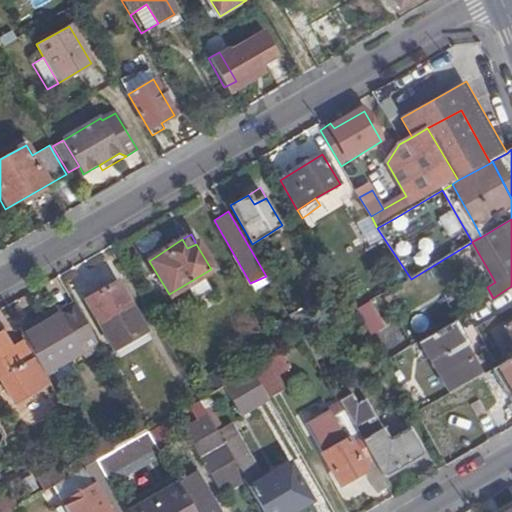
[(114,347),(144,330),(118,282),(87,300),(114,347)]
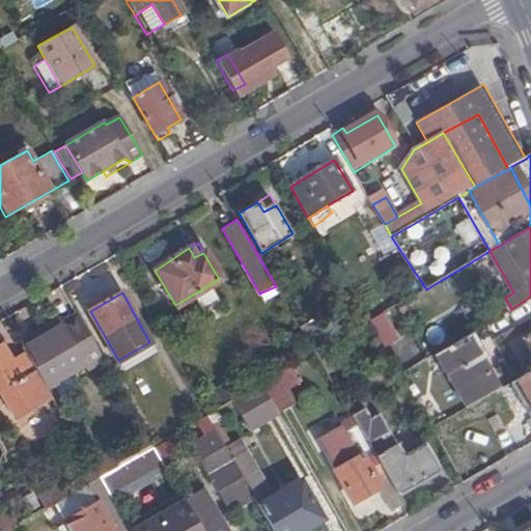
[(395,336),(382,314),(368,322),(383,344),(395,336)]
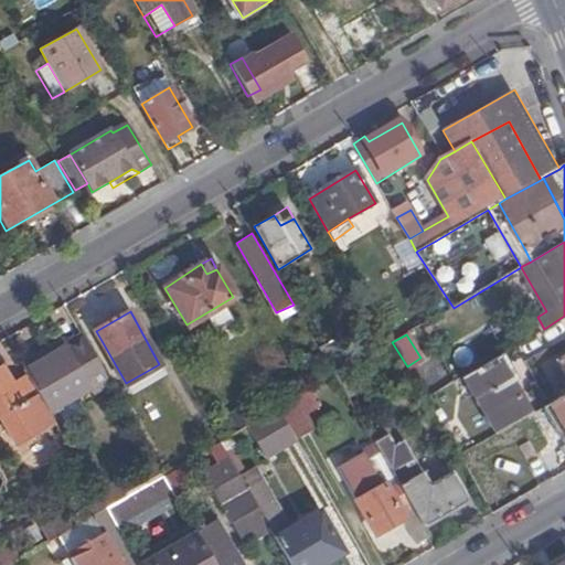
[(51,361),(28,374),(50,412),(91,387),(67,348),(51,356),(51,361)]
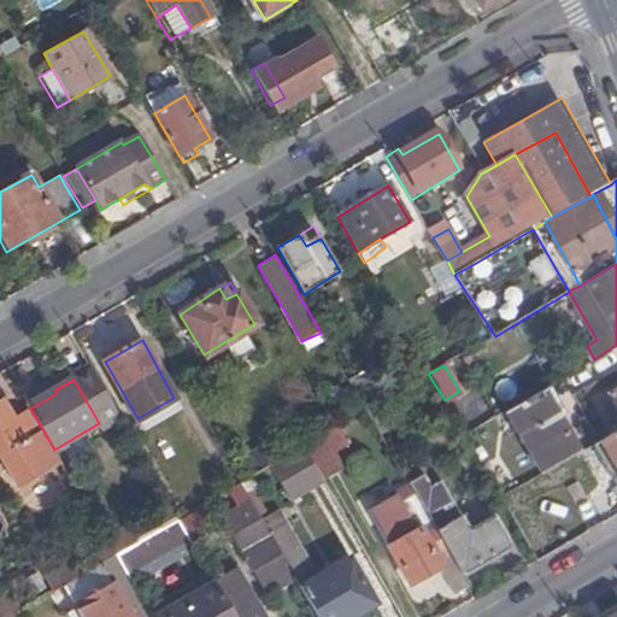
[(507,410),(542,474),(580,452),(545,388),(507,410)]
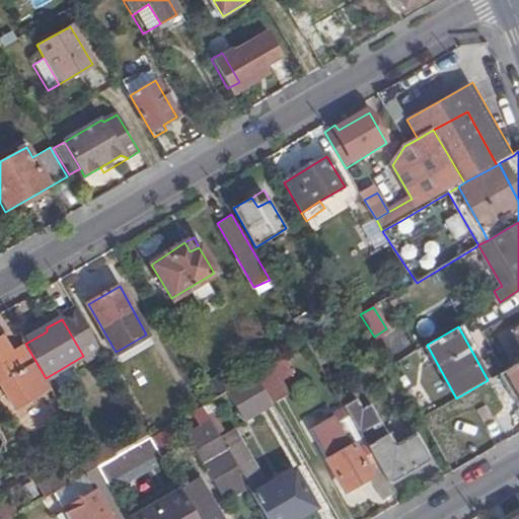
[(46,378),(25,344),(12,352),(3,338),(0,339),(0,384),(2,383),(13,401),(48,381),(46,378)]
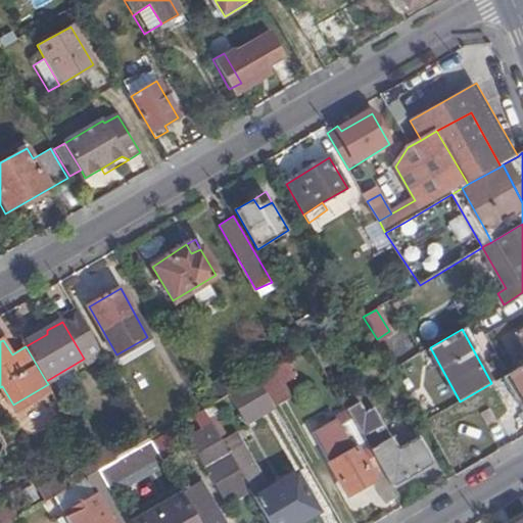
[(257,378),(274,406),(290,395),(284,384),(292,378),(284,363),(257,378)]
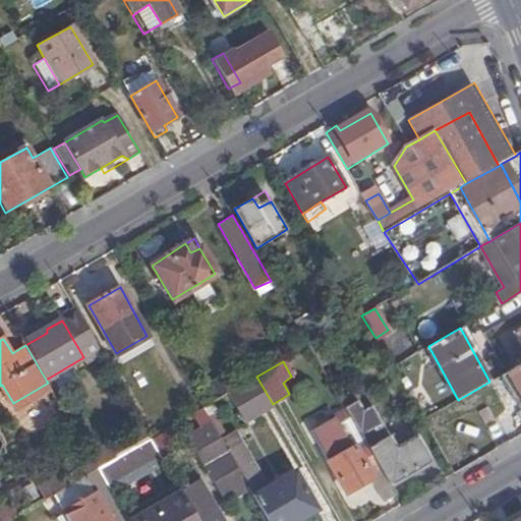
[(520,361),(504,372),(520,402),(520,361)]
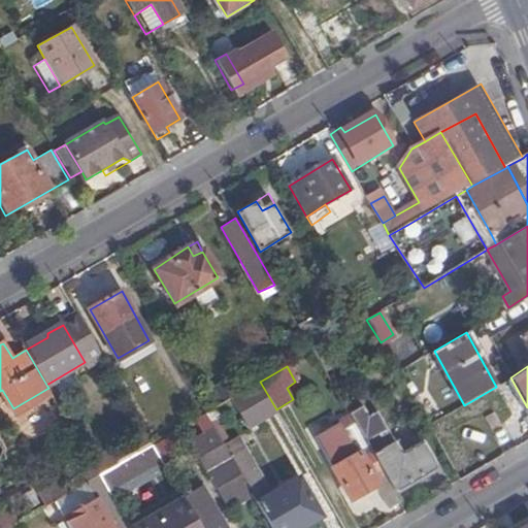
[(260,382),(232,398),(250,430),(279,414),(276,409),(260,382)]
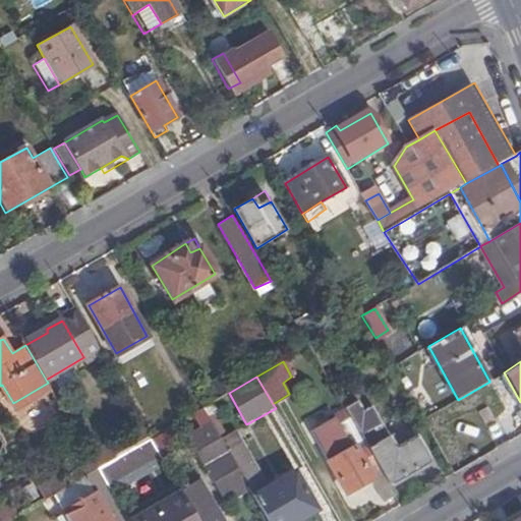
[(48,383),(13,403),(16,409),(52,390),(48,383)]
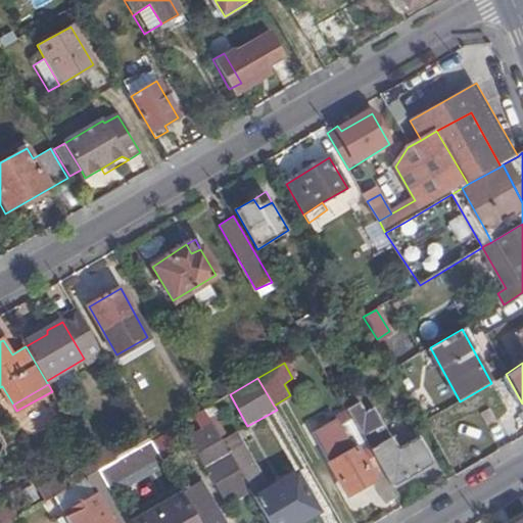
[(344,407),(336,393),(327,399),(335,413),(344,407)]
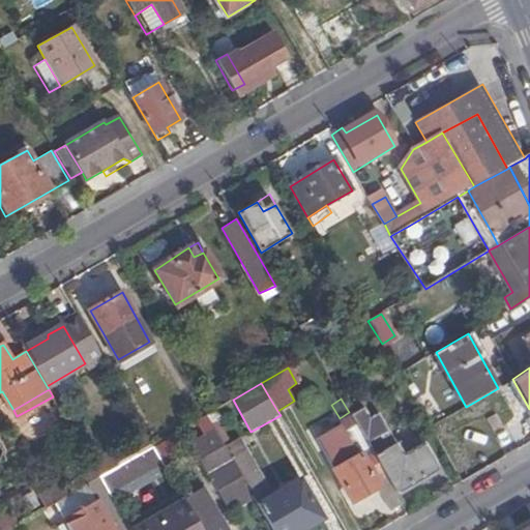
[(351,414),(355,423),(398,495),(412,486),(413,481),(425,474),(429,477),(439,470),(441,466),(427,442),(406,453),(398,441),(391,444),(382,432),(389,427),(380,411),(373,415),(366,406),(351,414)]
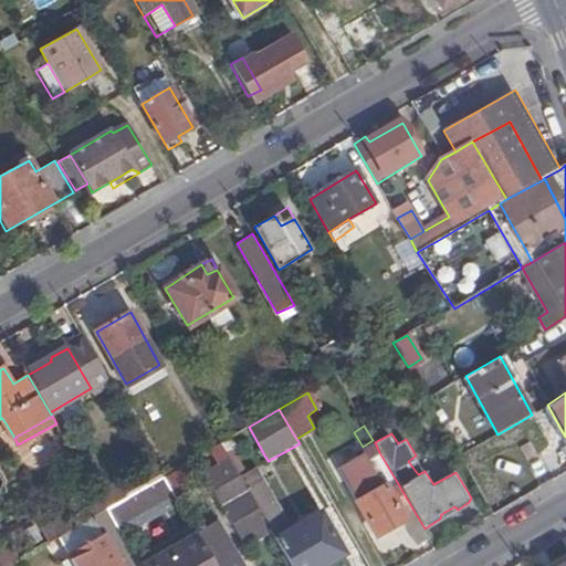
[(419,543),(429,537),(425,528),(379,452),(369,458),(365,451),(339,467),(378,534),(405,520),(419,543)]
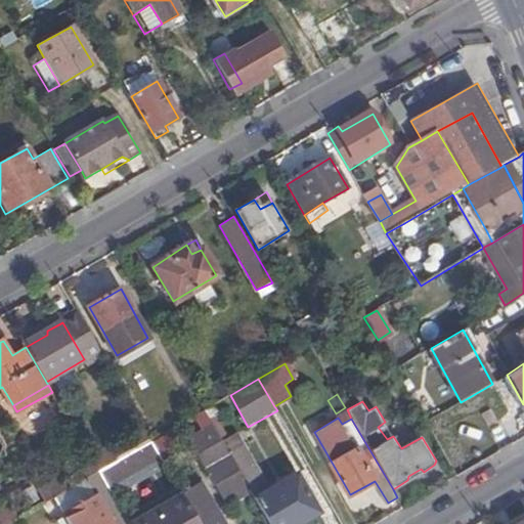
[(387,439),(393,436),(385,422),(378,427),(387,439)]
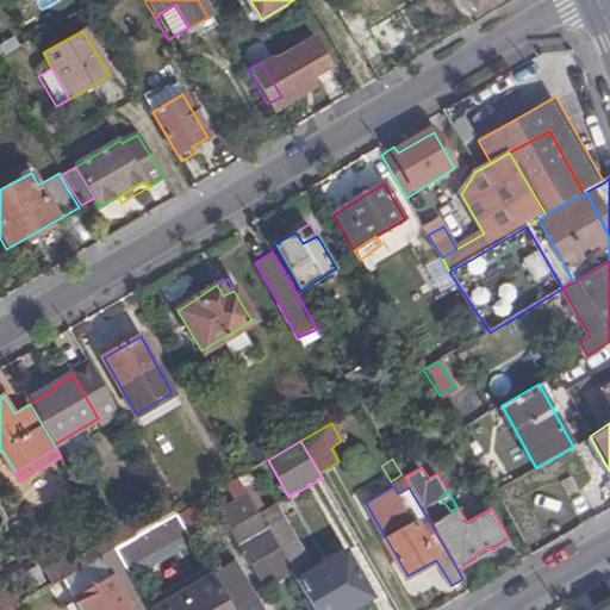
[(271,530),(249,495),(222,510),(265,583),(292,568),(271,530)]
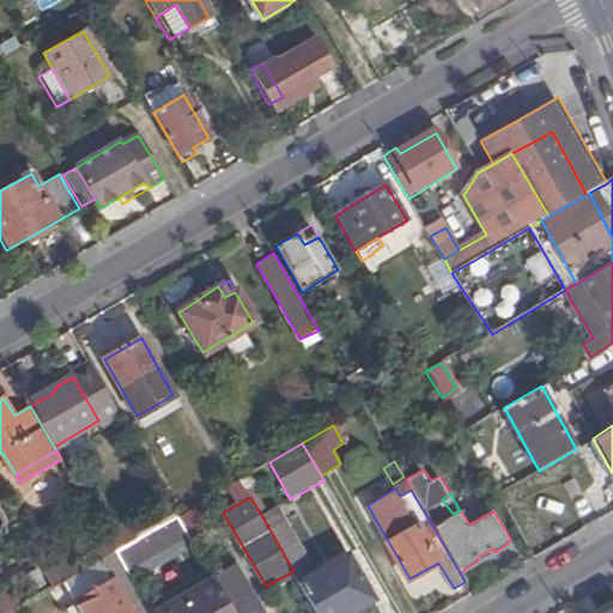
[(131,521),(105,535),(110,542),(116,552),(140,538),(146,535),(178,515),(169,502),(132,525),(131,521)]
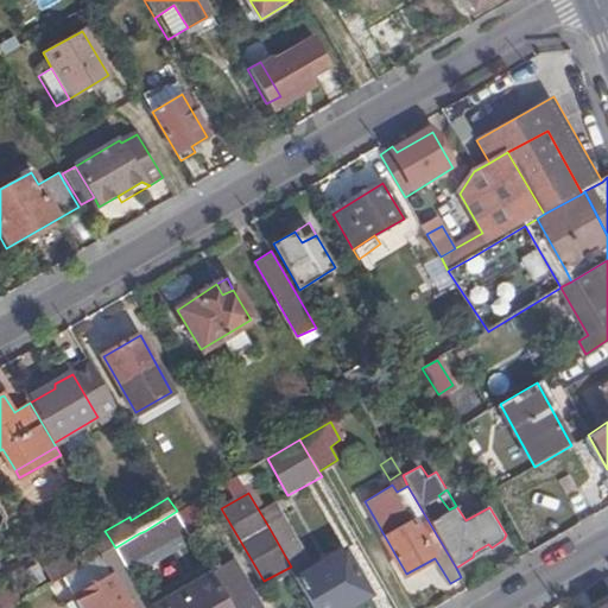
[(115,548),(128,570),(190,534),(177,511),(145,531),(139,533),(115,548)]
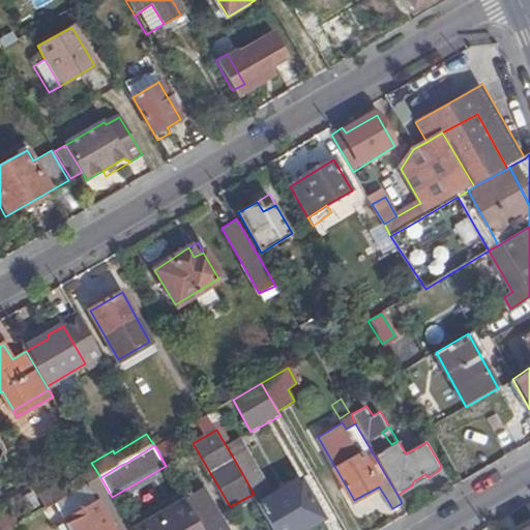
[(235,461),(254,494),(257,499),(272,491),(249,452),(235,461)]
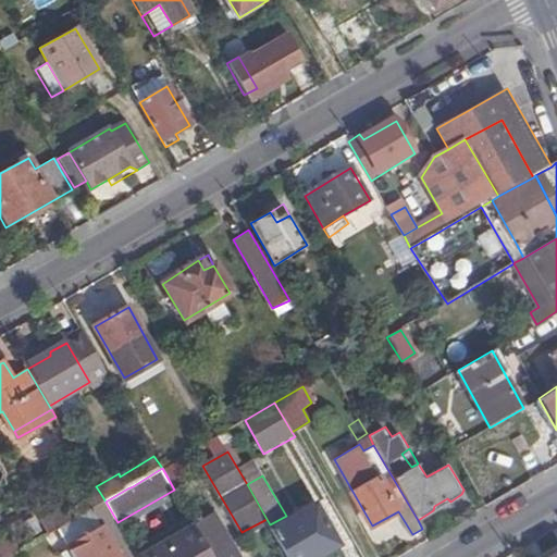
[(42,521),(51,534),(99,506),(106,502),(100,493),(85,503),(82,497),(42,521)]
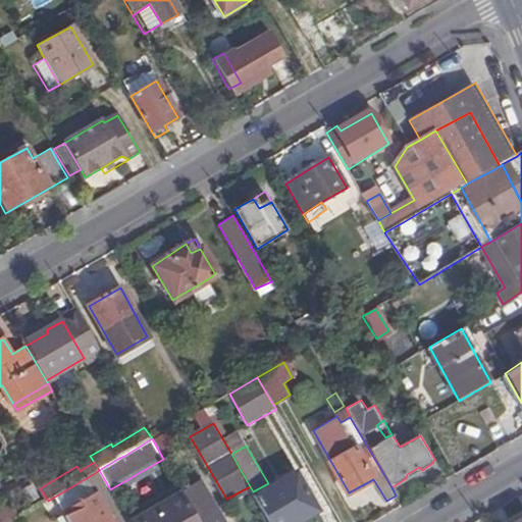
[(99,470),(93,474),(102,490),(97,494),(98,498),(110,490),(110,489),(99,470)]
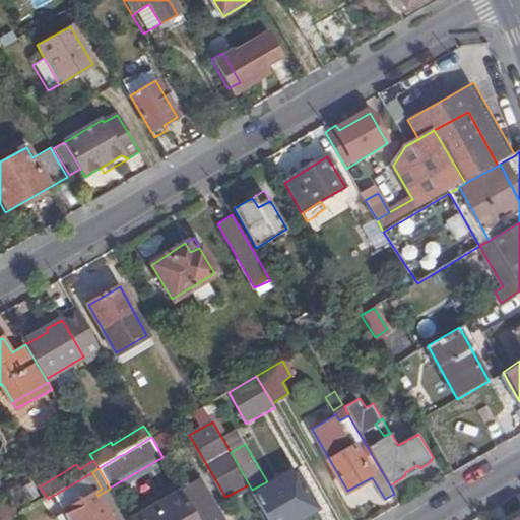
[(256,497),(269,519),(296,519),(319,506),(299,470),(256,497)]
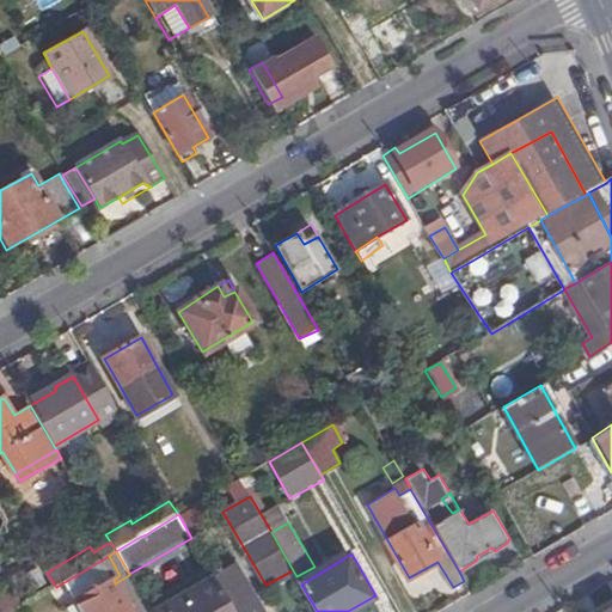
[(28,574),(37,589),(49,583),(40,567),(28,574)]
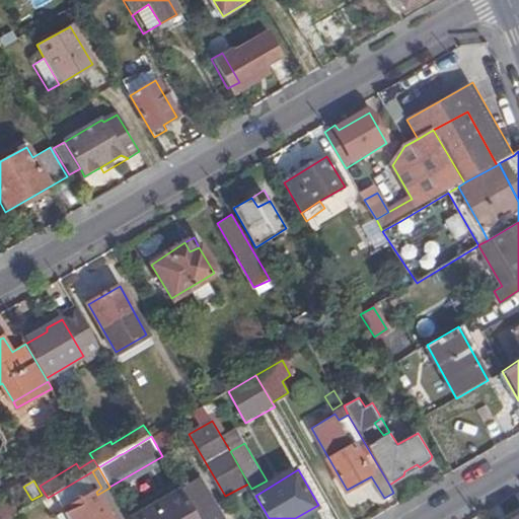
[(203,484),(184,494),(194,509),(212,498),(203,484)]
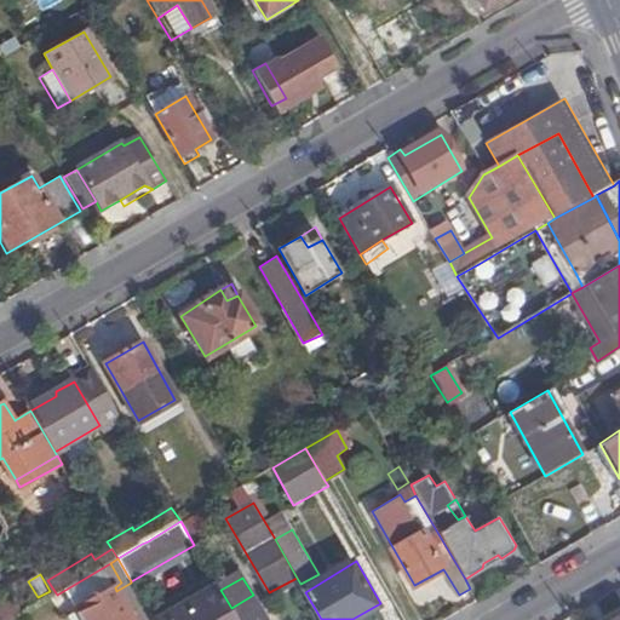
[(133,619),(153,619),(131,583),(116,591),(133,619)]
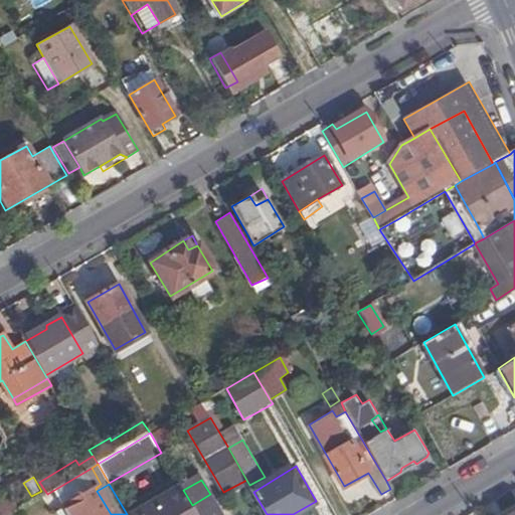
[(197,514),(192,505),(183,490),(181,487),(133,514),(197,514)]
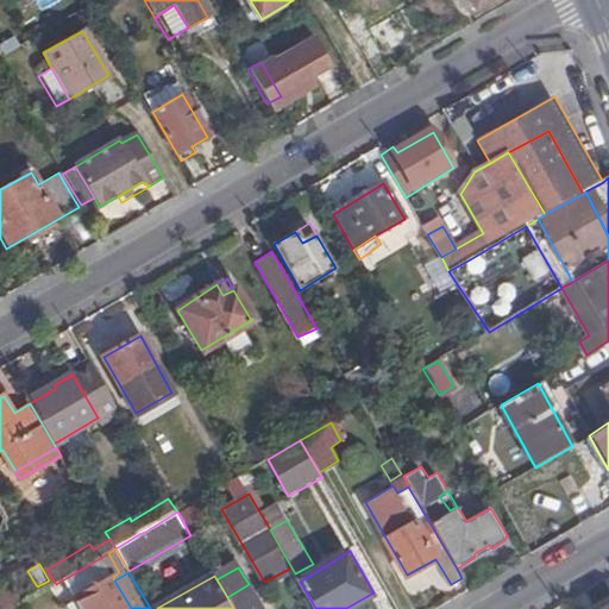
[(80,608),(131,608),(114,581),(113,577),(75,601),(80,608)]
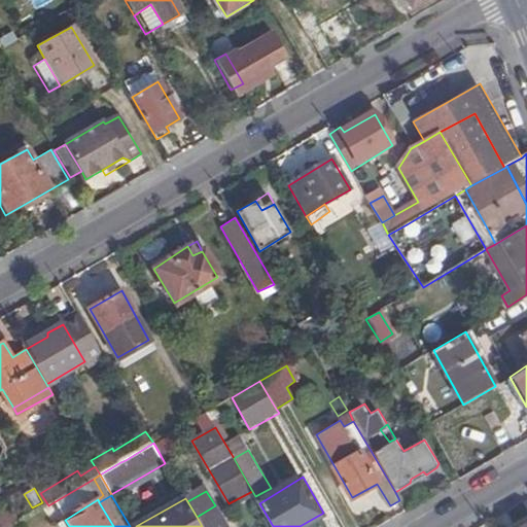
[(202,526),(226,526),(215,505),(197,517),(202,526)]
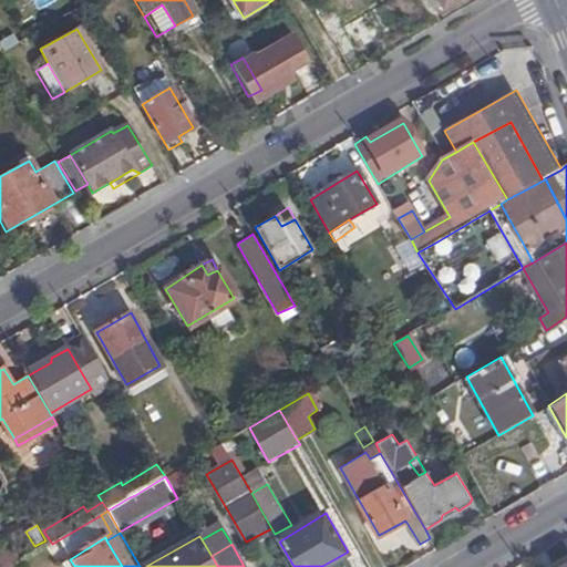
[(0,566),(11,566),(21,562),(17,549),(0,558),(0,566)]
